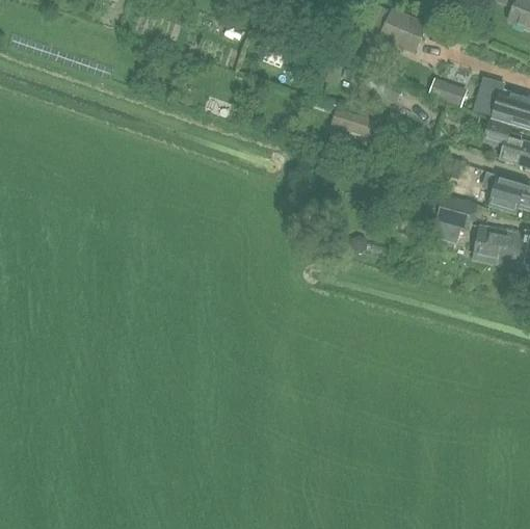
[(497,0),(496,2),(511,8),(506,22),(529,31),(529,0),(497,0)]
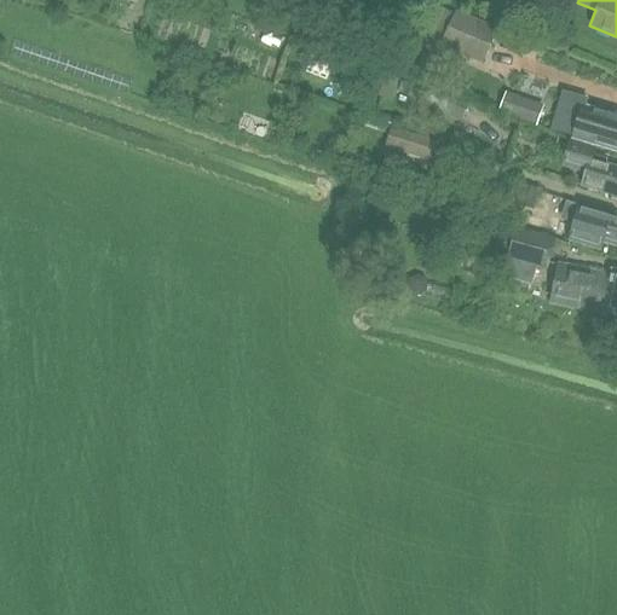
[(438,44),(479,62),(494,27),(454,9),(438,44)]
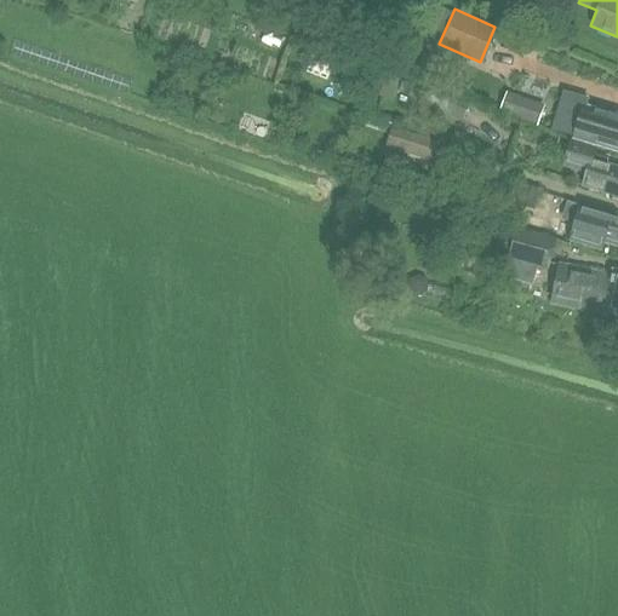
[(395,88),(461,116),(467,101),(401,74),(395,88)]
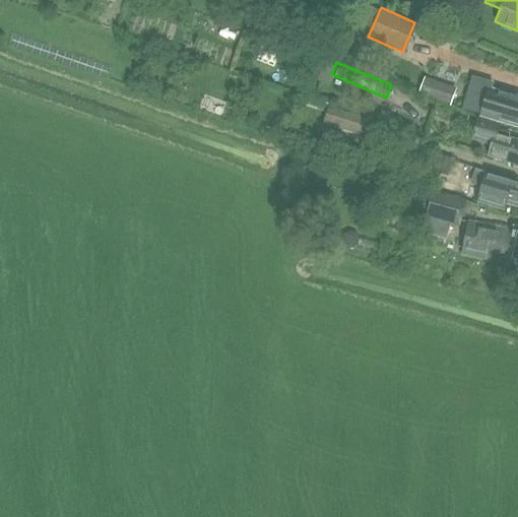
[(414,91),(449,103),(455,87),(419,74),(414,91)]
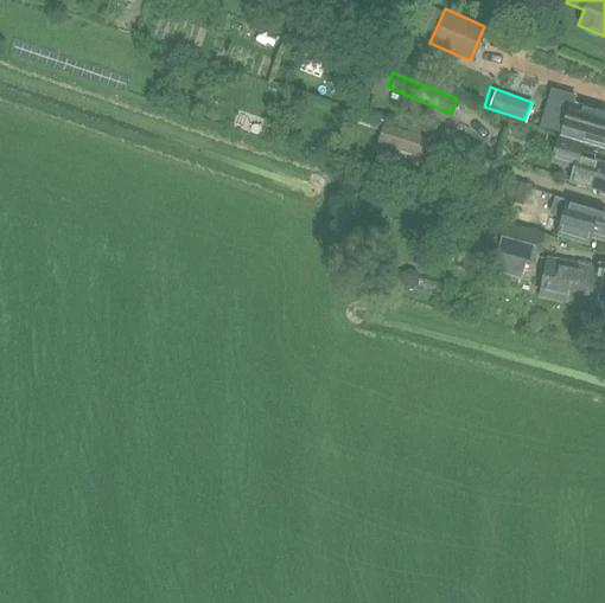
[(604,113),(590,109),(591,106),(568,100),(565,110),(567,111),(561,132),(581,138),(580,139),(604,146),(604,113)]
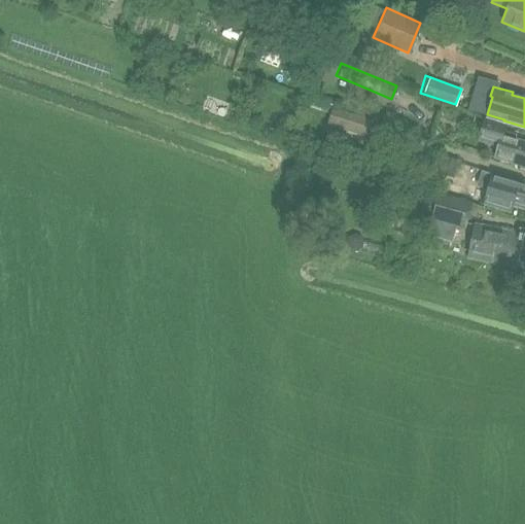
[(374,120),(334,107),(327,124),(369,137),(374,120)]
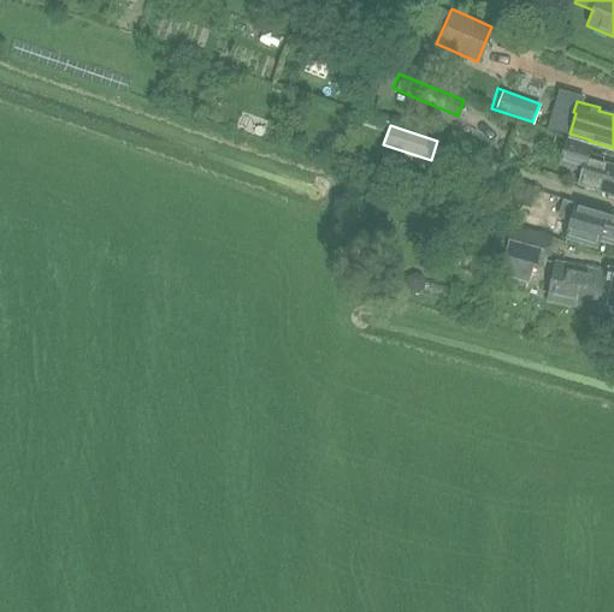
[(582,170),(577,184),(613,194),(613,165),(586,158),(591,144),(565,136),(556,162),(582,170)]
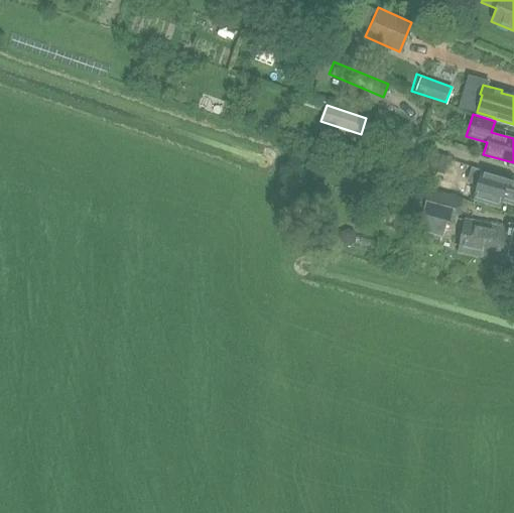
[(313,142),(312,145),(332,152),(337,136),(318,130),(317,133),(305,129),(303,139),(313,142)]
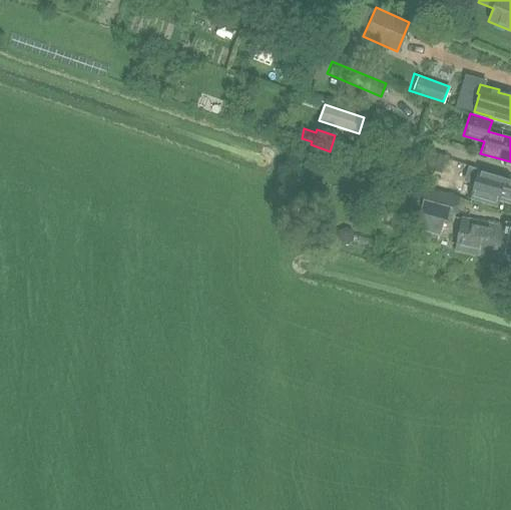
[(445,155),(425,148),(420,165),(440,171),(445,155)]
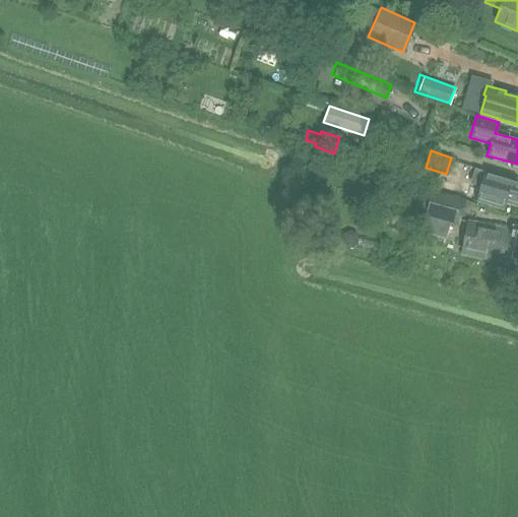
[(369,175),(384,181),(386,173),(371,168),(369,175)]
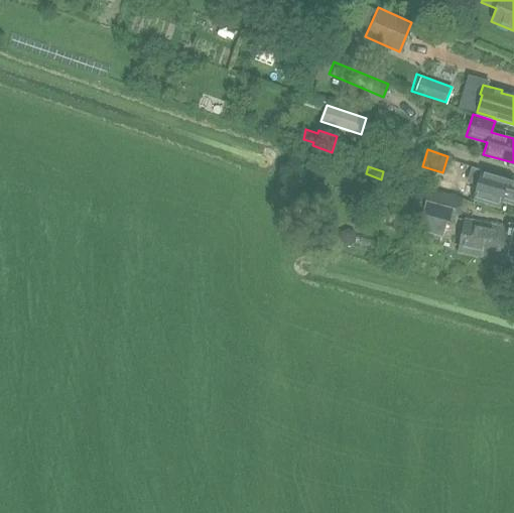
[(513,179),(472,166),(468,177),(478,180),(473,199),(491,205),(493,198),(513,205),(513,179)]
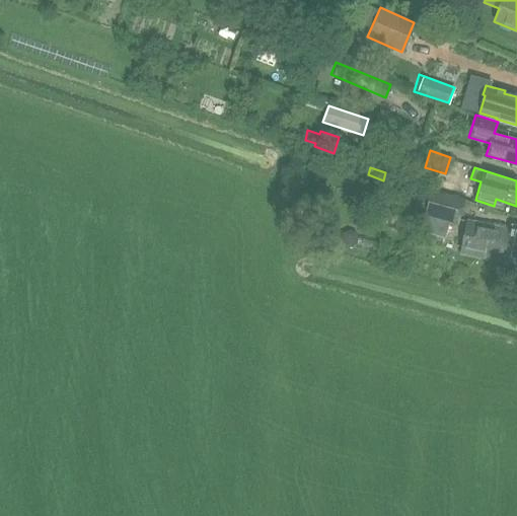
[(427,203),(423,215),(429,217),(426,226),(442,229),(445,221),(457,225),(463,199),(422,187),(418,200),(427,203)]
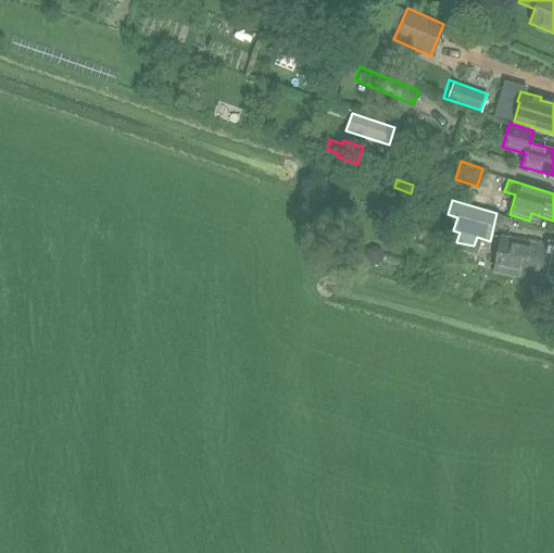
[(548,246),(519,239),(501,236),(493,272),(511,276),(553,284),(553,242),(549,241),(548,246)]
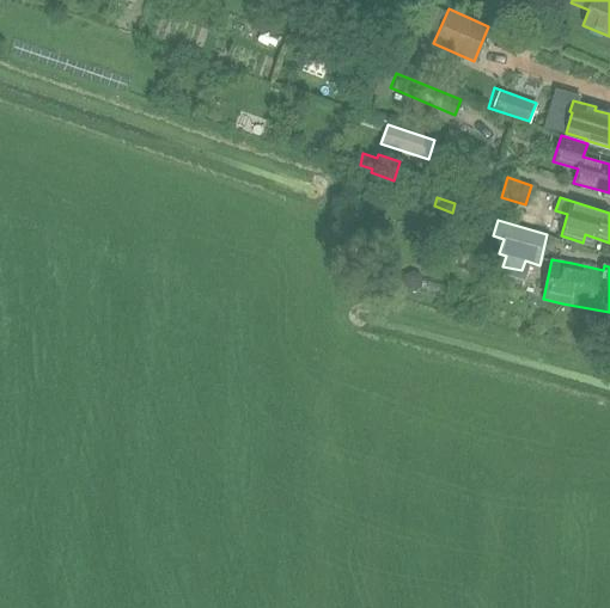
[(409,270),(401,272),(400,281),(403,288),(410,290),(419,287),(420,278),(416,271),(409,270)]
